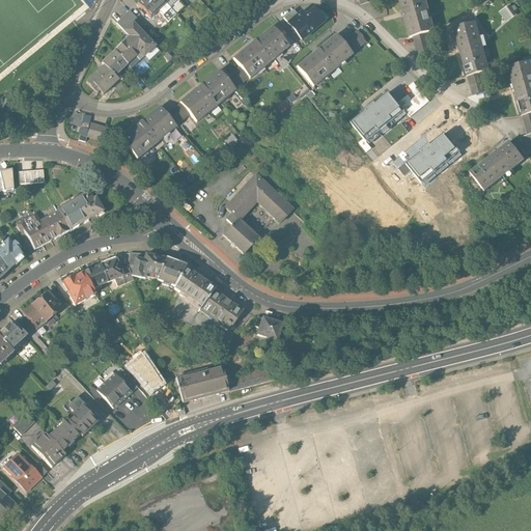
[(160,0),(142,0),(137,5),(150,19),(165,5),(160,0)]
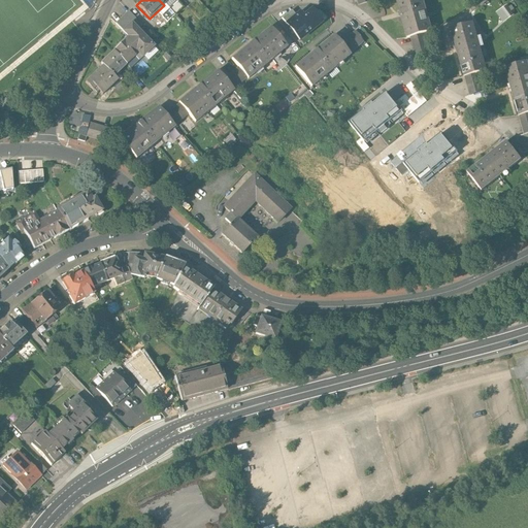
[(423,0),(396,0),(407,39),(410,38),(425,34),(432,32),(423,0)]
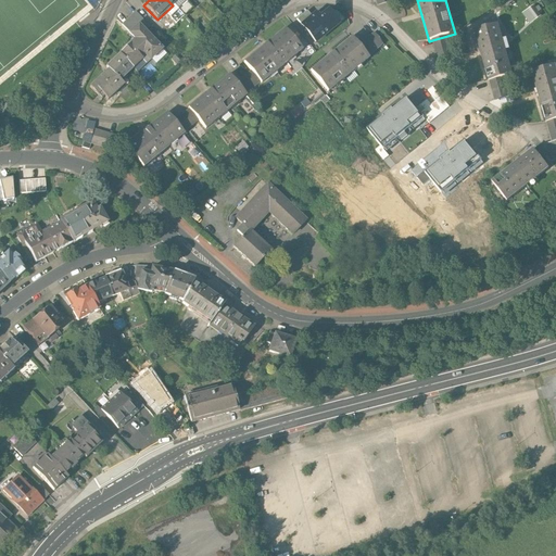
[(522,13),(530,24),(542,16),(533,5),(522,13)]
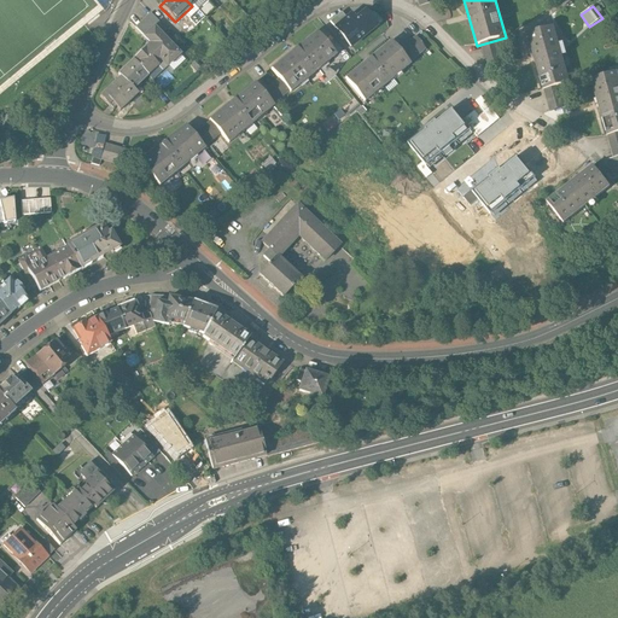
[(347,19),(342,12),(330,22),(334,29),(347,19)]
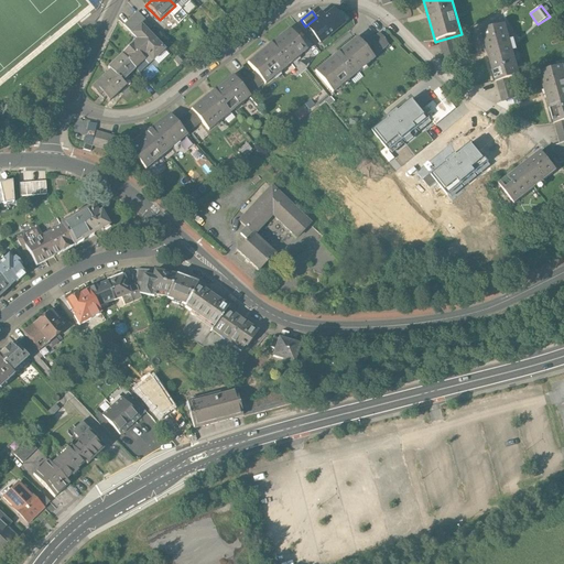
[(316,18),(305,26),(320,43),(344,24),(333,11),(324,19),(321,14),(316,18)]
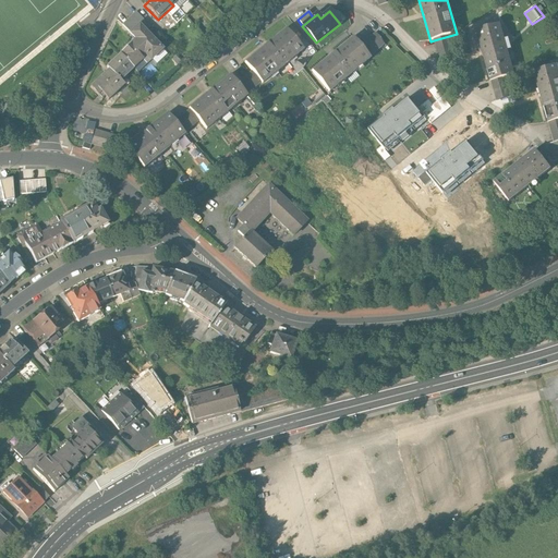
[(149,28),(136,13),(122,26),(131,35),(140,26),(145,33),(149,28)]
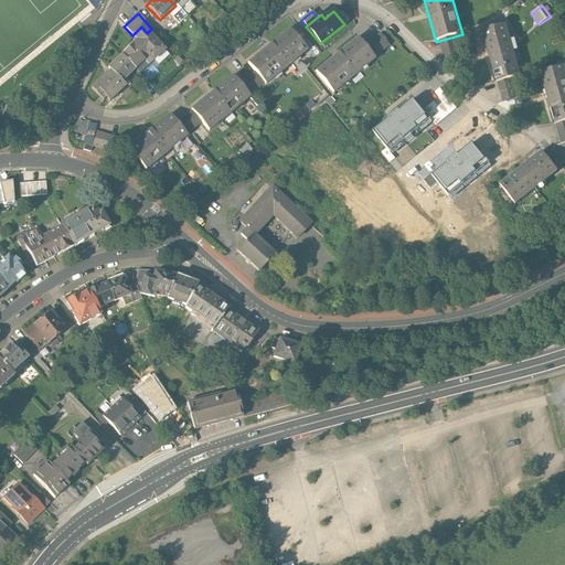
[(507,24),(482,31),(497,83),(498,83),(512,78),(521,76),(507,24)]
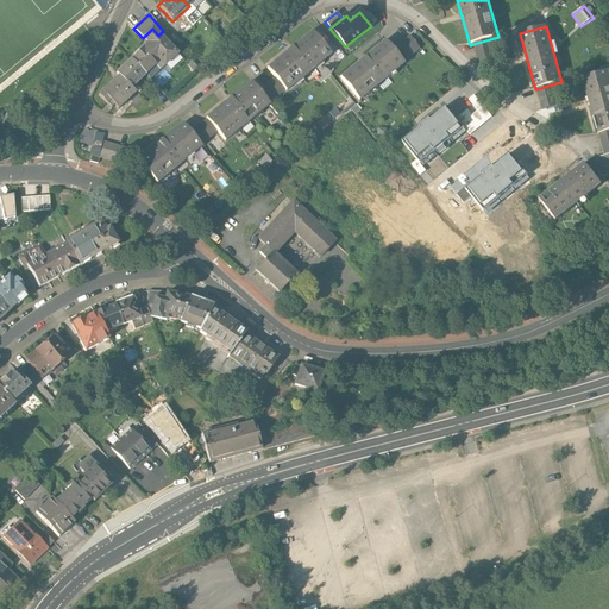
[(158,36),(152,29),(143,38),(149,44),(131,61),(145,76),(161,62),(164,67),(177,55),(158,36)]
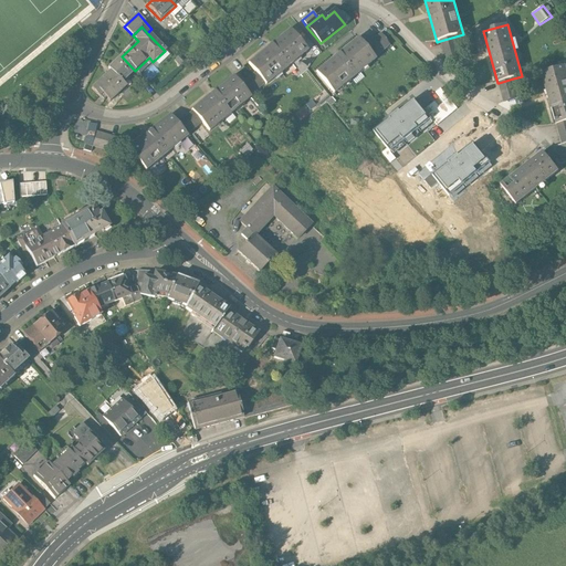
[(291,30),(249,64),(257,73),(265,84),(266,85),(307,52),(291,30)]
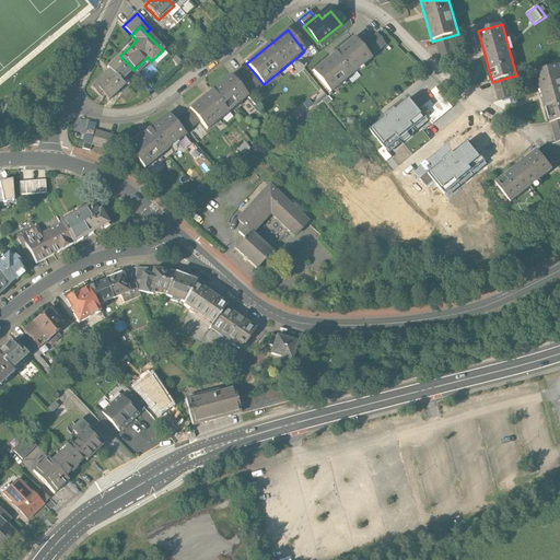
[(377,33),(361,46),(371,58),(386,44),(377,33)]
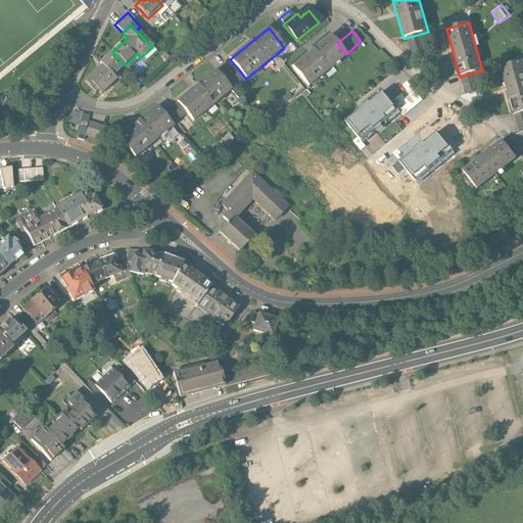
[(421,34),(407,38),(412,56),(426,52),(421,34)]
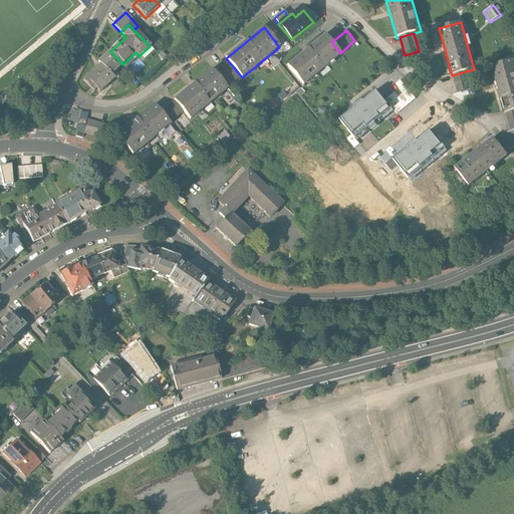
[(331,42),(325,35),(287,66),(303,85),(341,54),(340,53),(331,42)]
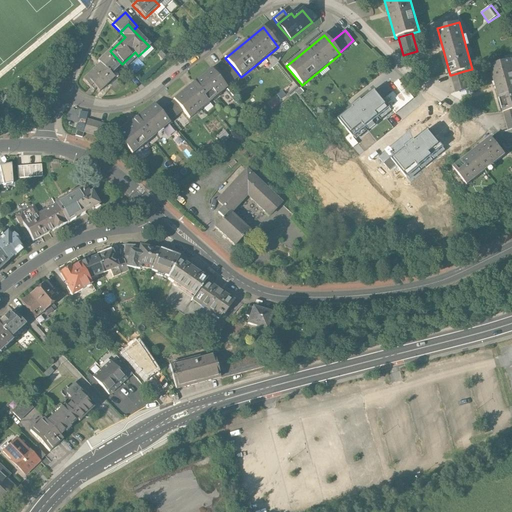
[(110,51),(98,62),(100,64),(82,81),(93,92),(97,90),(99,92),(114,79),(110,75),(122,64),(110,51)]
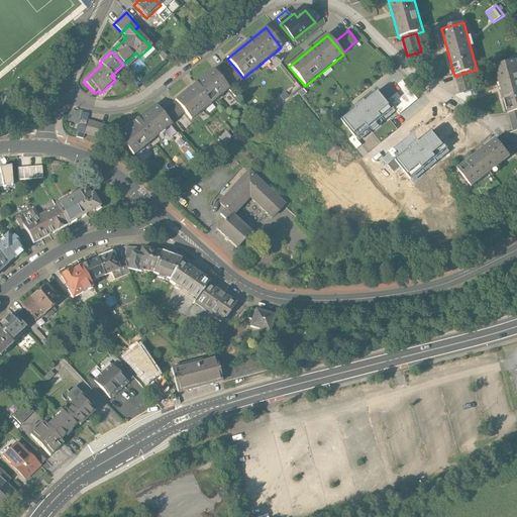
[(516,63),(516,62),(495,68),(508,115),(516,112),(516,63)]
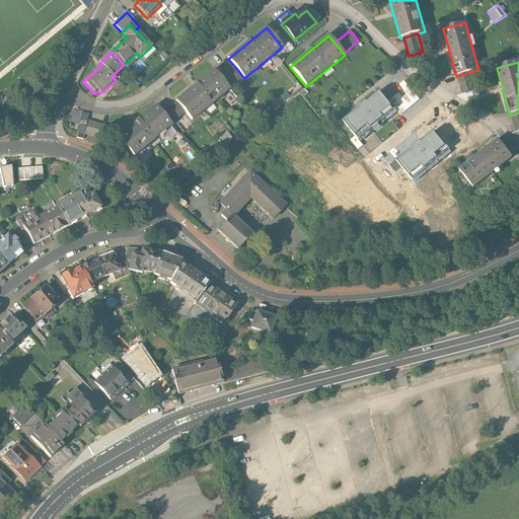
[(243,77),(235,67),(221,79),(229,88),(243,77)]
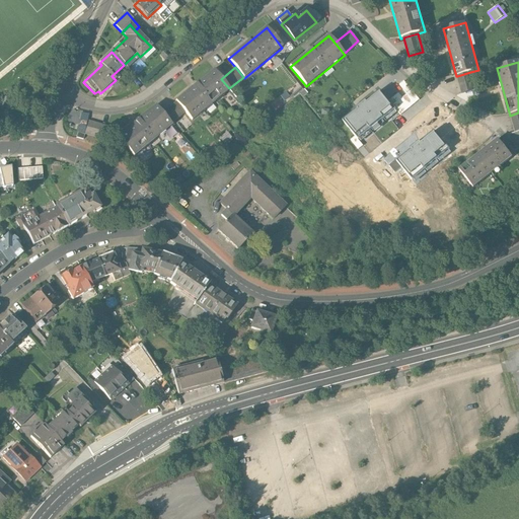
[(214,71),(175,102),(176,103),(184,114),(192,122),(230,90),(229,88),(221,79),(214,71)]
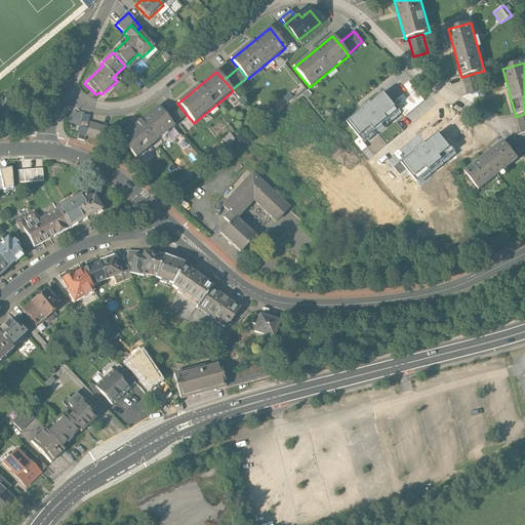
[(476,73),(462,77),(467,95),(481,91),(477,76),(476,73)]
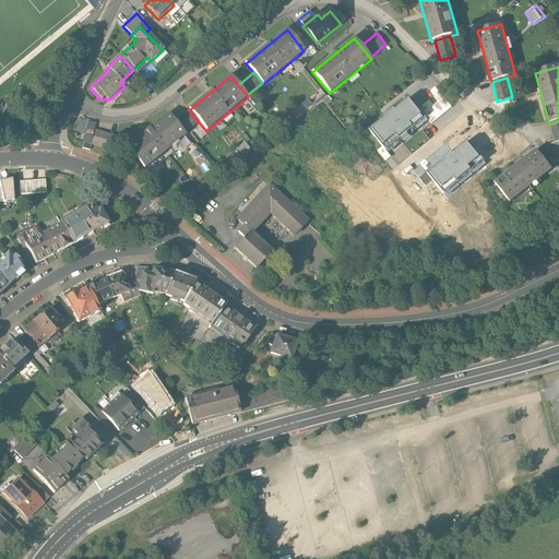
[(431,125),(451,108),(435,87),(430,92),(439,102),(433,106),(429,100),(419,109),(426,118),(431,125)]
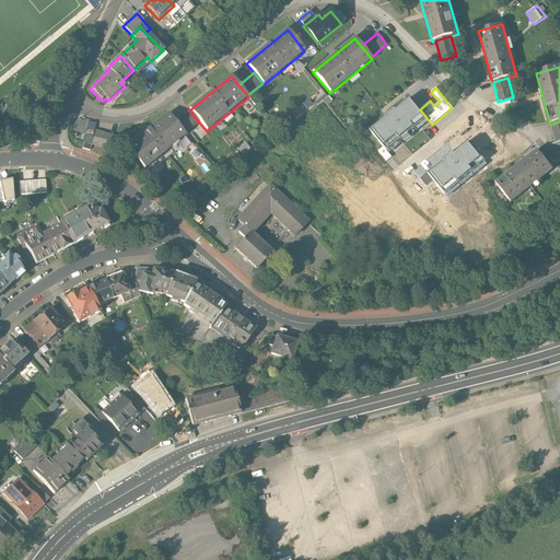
[(427,118),(420,109),(410,97),(370,130),(383,148),(386,151),(427,118)]
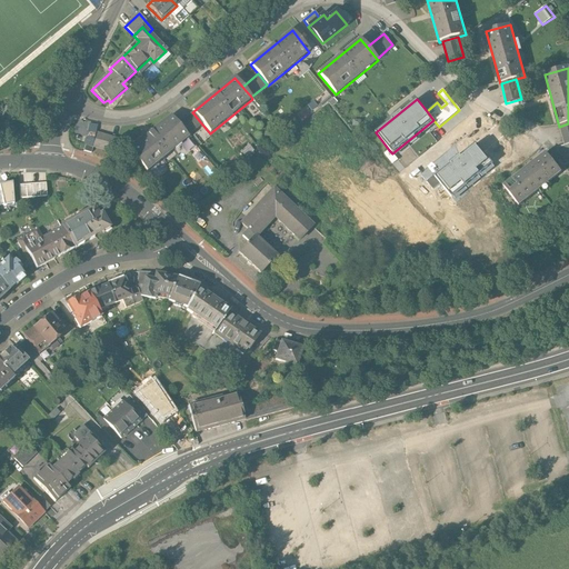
[(193,113),(179,126),(188,137),(202,125),(193,113)]
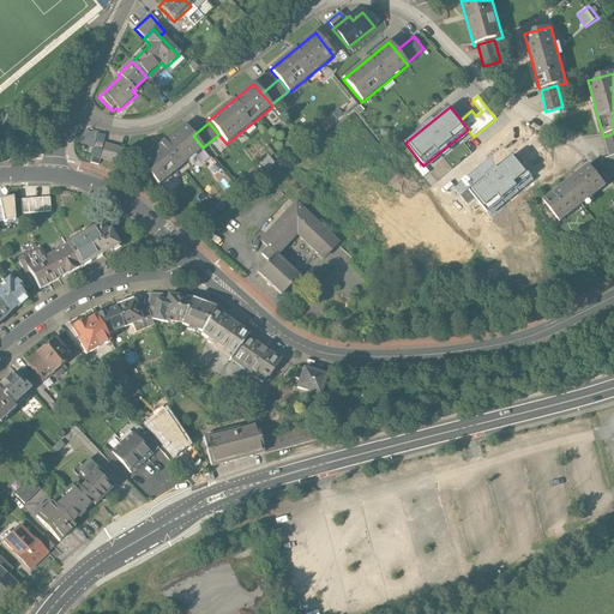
[(185,125),(139,162),(158,185),(204,148),(203,148),(193,136),(185,125)]
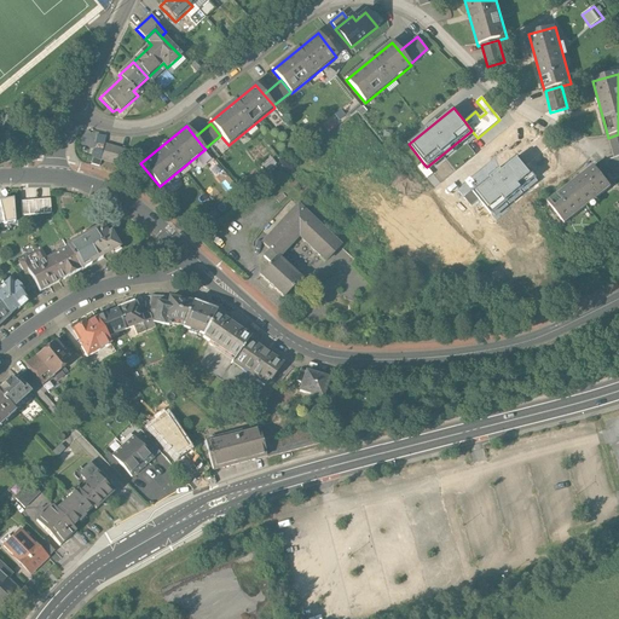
[(618,134),(608,138),(614,160),(618,157),(618,134)]
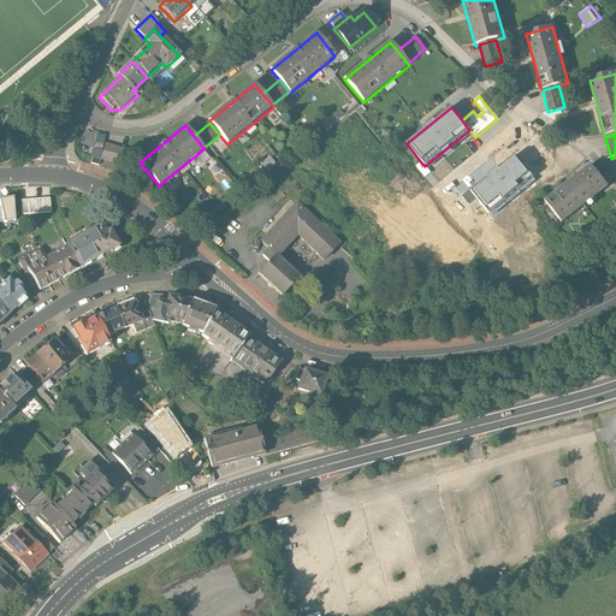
[(515,154),(516,155),(523,166),(546,148),(537,136),(515,154)]
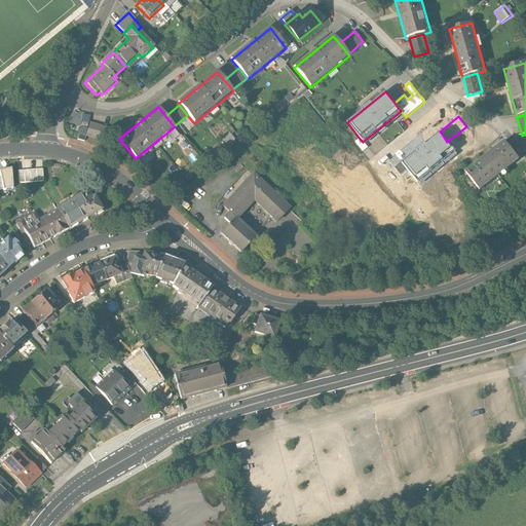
[(85,137),(105,142),(109,128),(89,123),(85,137)]
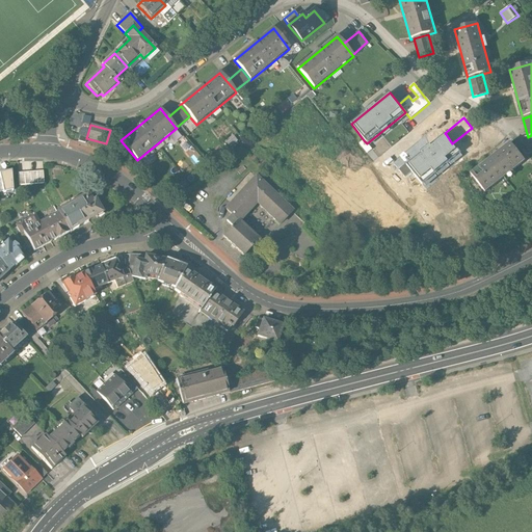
[(452,143),(446,134),(406,166),(405,165),(399,170),(404,178),(411,173),(422,186),(461,154),(452,143)]
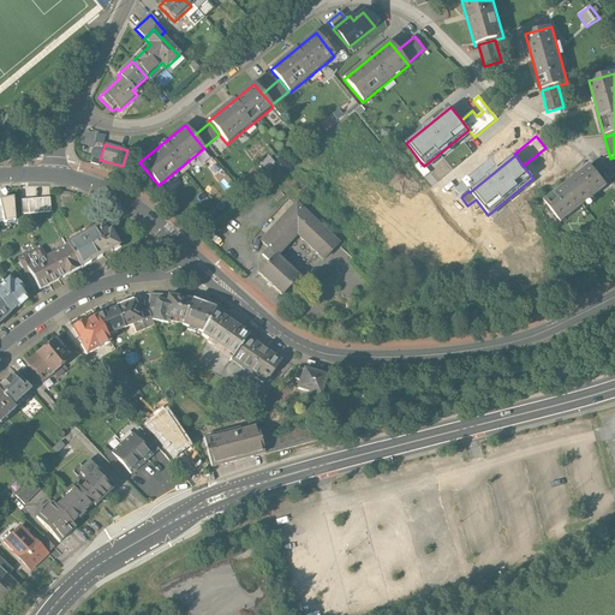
[(430,173),(424,166),(421,162),(416,167),(424,178),(430,173)]
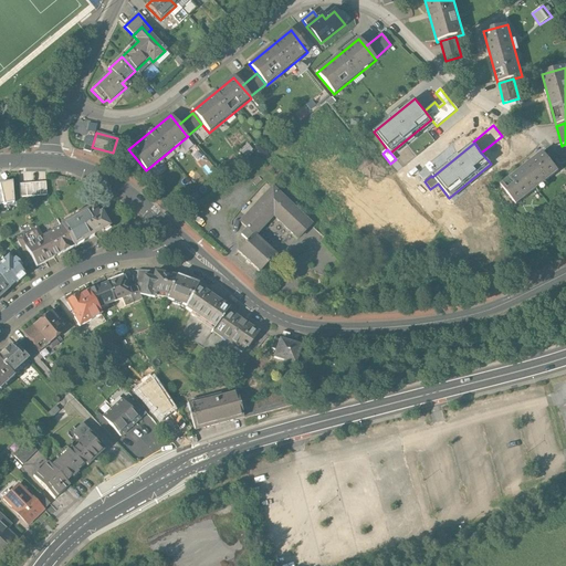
[(543,154),(501,187),(516,206),(558,174),(543,154)]
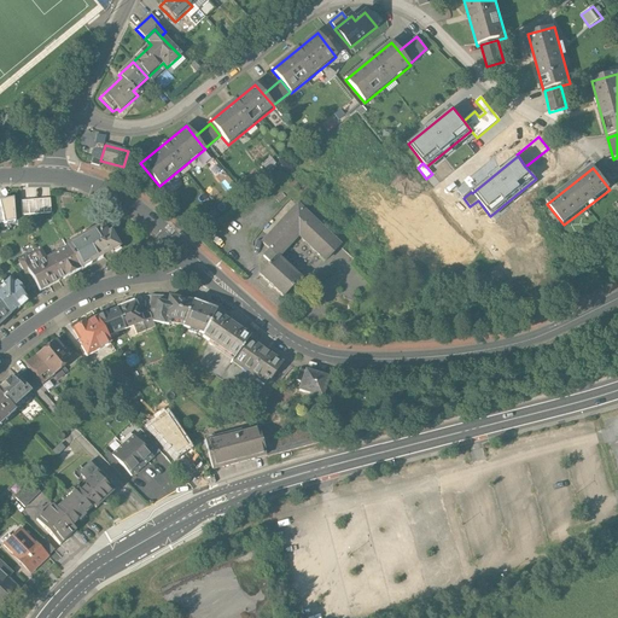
[(13,198),(0,200),(0,222),(4,222),(5,225),(16,222),(13,198)]
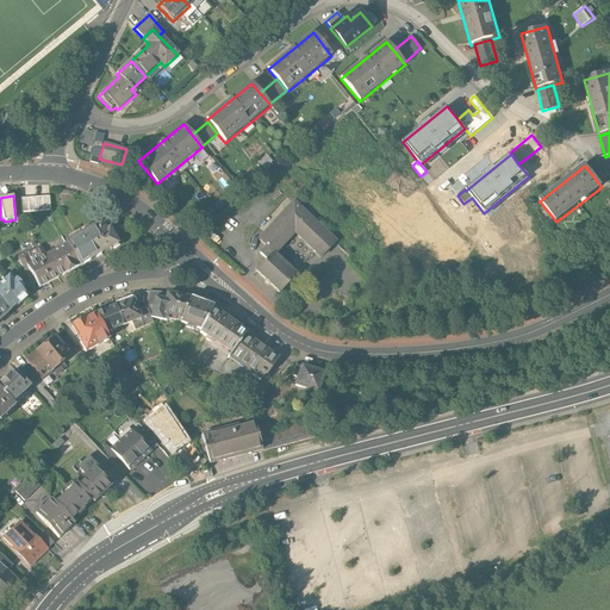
[(49,197),(20,198),(22,212),(50,211),(49,197)]
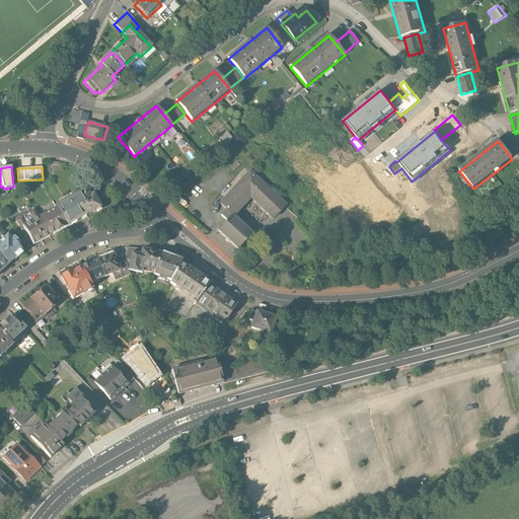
[(250,173),(221,205),(227,210),(234,216),(251,198),(275,219),(286,207),(250,173)]
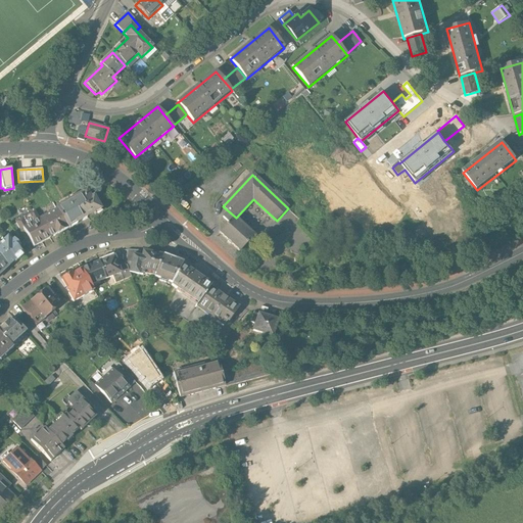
[(87,190),(55,207),(57,210),(67,228),(87,217),(87,216),(100,208),(93,197),(91,198),(87,190)]
